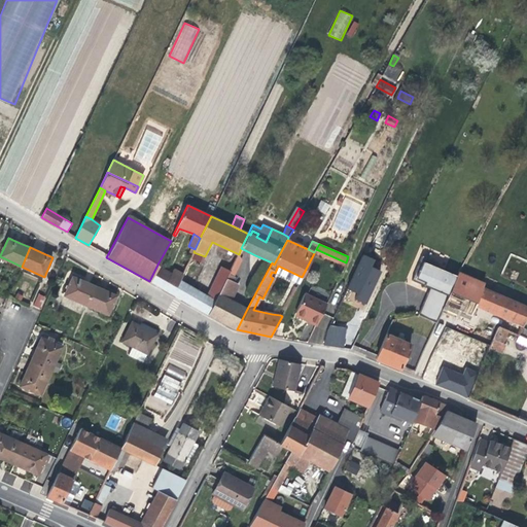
[(345,266),(346,262),(316,249),(314,252),(314,253),(345,266)]
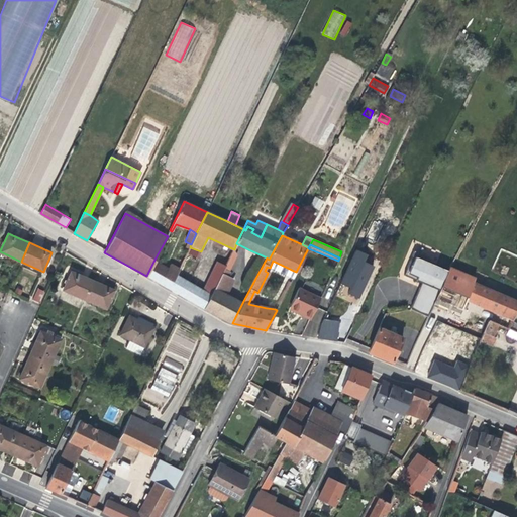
[(198,256),(201,251),(190,247),(188,251),(198,256)]
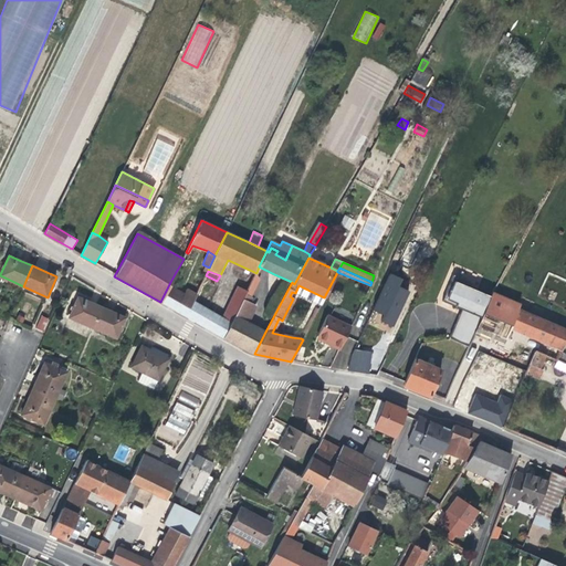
[(243,300),(250,303),(252,299),(251,297),(260,279),(257,273),(247,291),(243,300)]
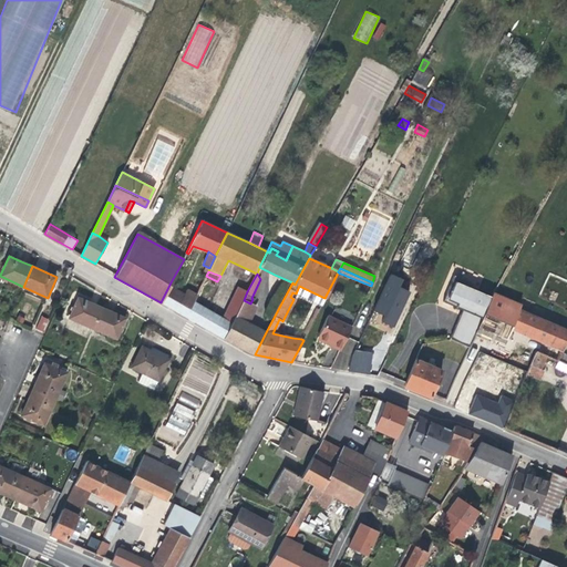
[(477,327),(478,328),(491,299),(492,296),(470,287),(472,282),(455,275),(444,300),(467,311),(465,316),(461,313),(450,338),(470,347),(477,327)]
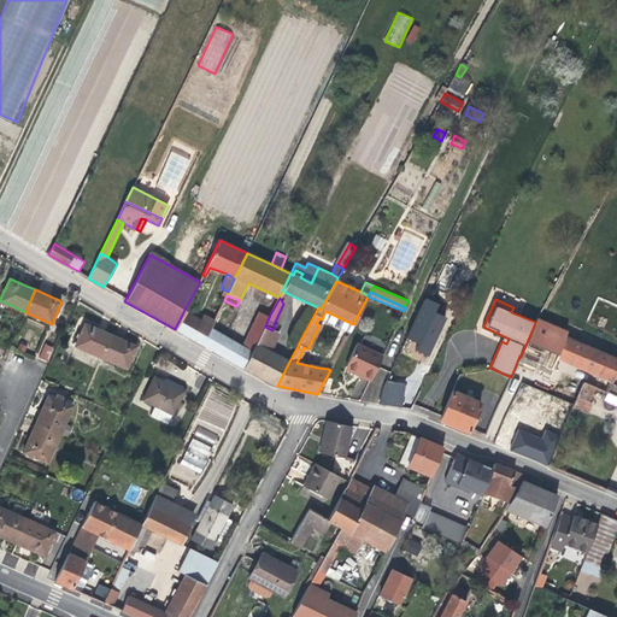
[(445,317),(421,306),(406,338),(413,341),(418,344),(415,350),(427,356),(445,317)]
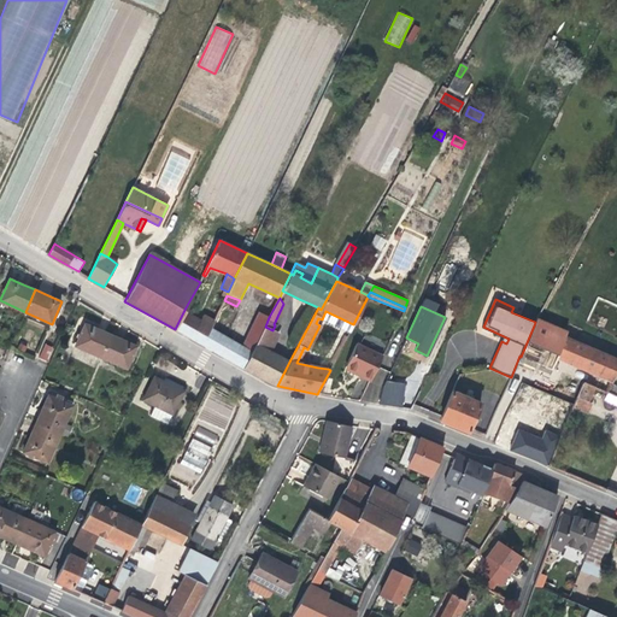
[(191,338),(200,319),(192,315),(193,312),(186,307),(175,329),(191,338)]
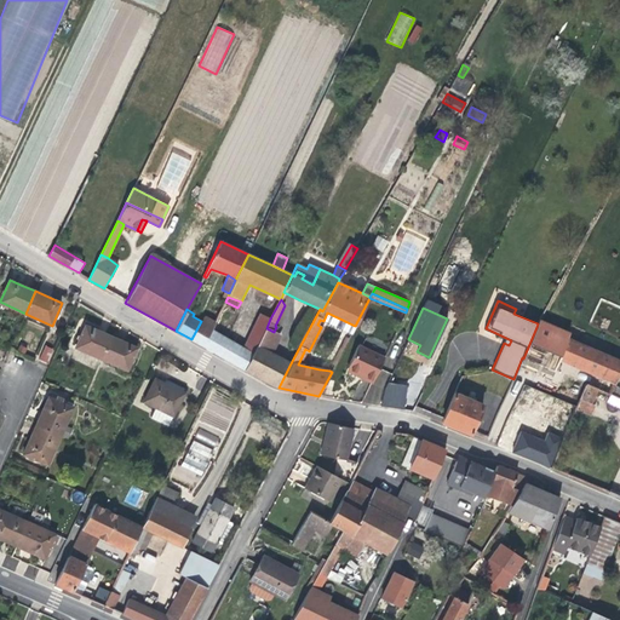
[(355,326),(327,313),(323,321),(351,334),(355,326)]
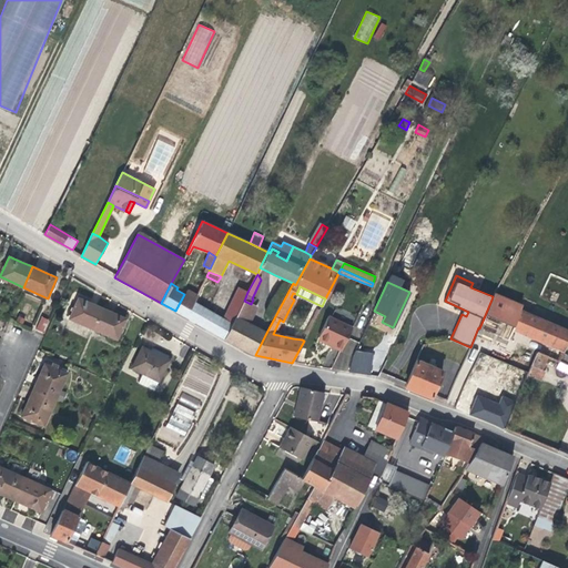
[(223,320),(232,324),(244,301),(247,292),(239,288),(223,320)]
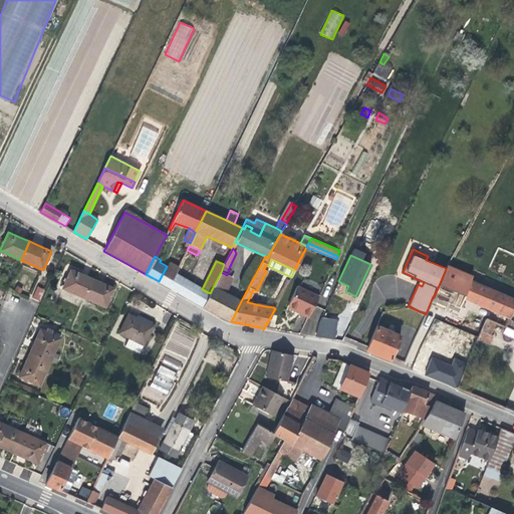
[(175,273),(179,267),(169,262),(167,266),(159,281),(169,286),(175,273)]
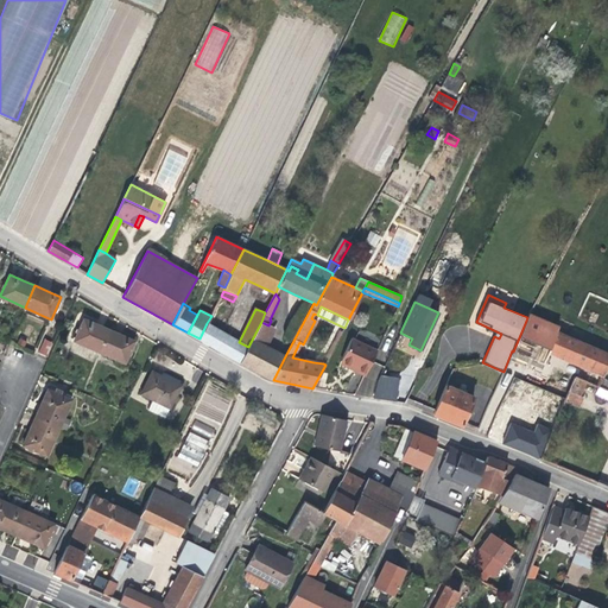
[(527,321),(555,333),(558,324),(531,312),(527,321)]
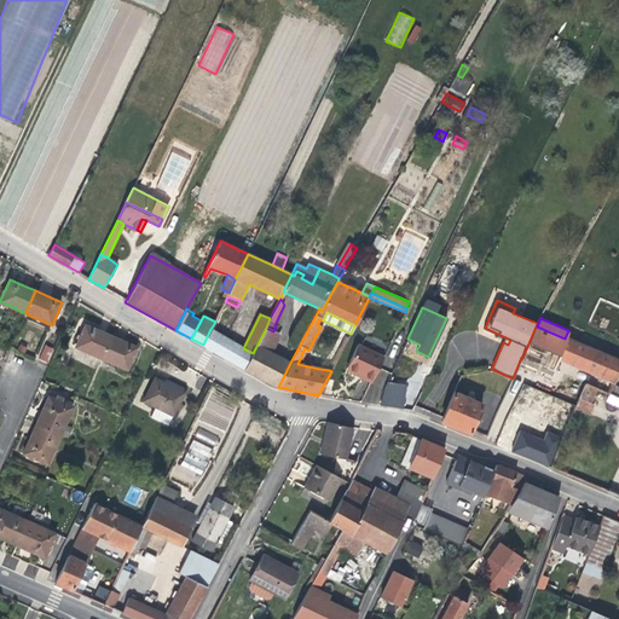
[(102,358),(111,336),(100,331),(85,324),(75,347),(102,358)]
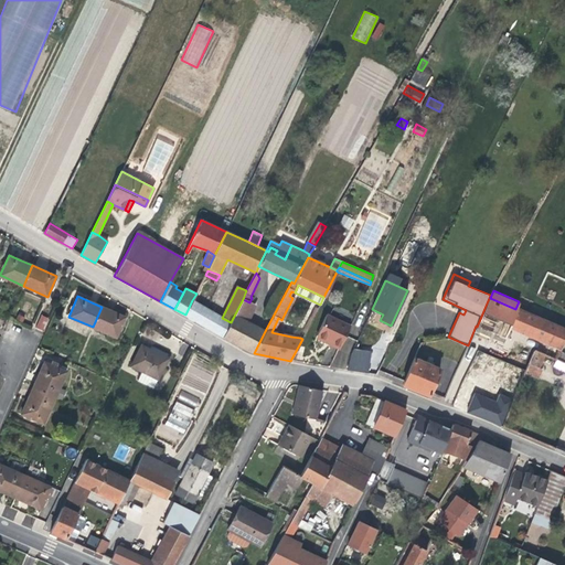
[(503,338),(504,338),(508,332),(509,328),(515,330),(561,350),(564,339),(564,329),(526,313),(515,309),(490,298),(489,298),(477,327),(503,338)]
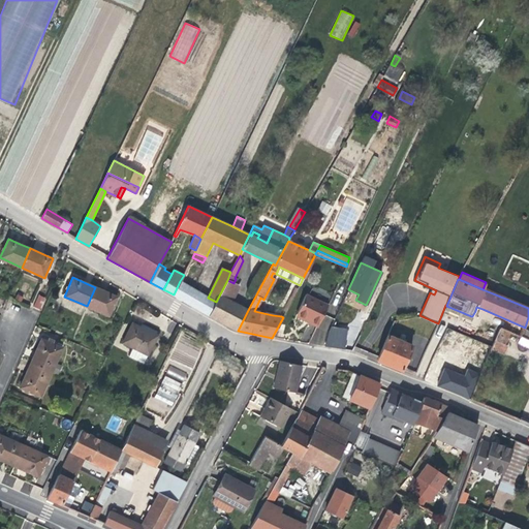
[(234,283),(227,280),(216,302),(209,316),(238,331),(248,310),(231,302),(239,285),(234,283)]
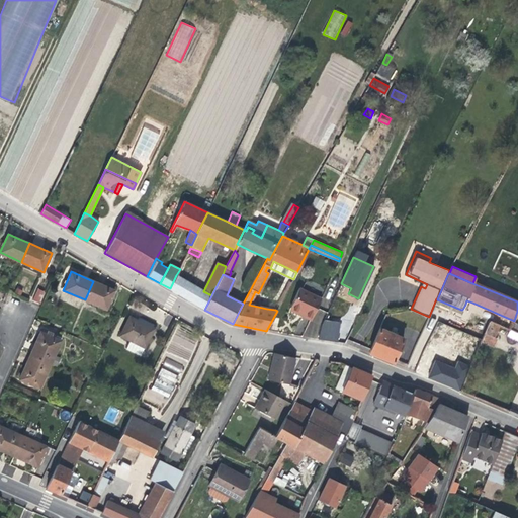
[(422,285),(421,286),(425,288),(427,284),(406,274),(405,275),(422,283),(422,285)]
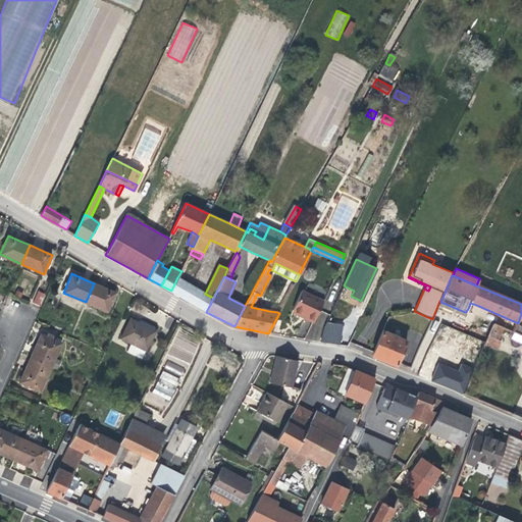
[(206,312),(213,298),(205,294),(177,277),(171,291),(206,312)]
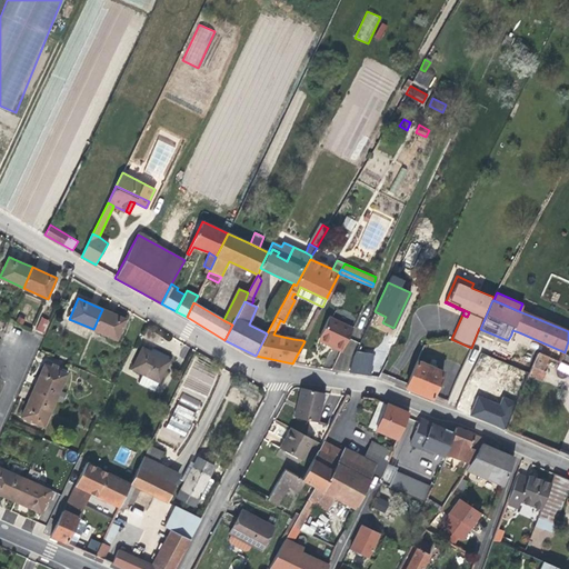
[(102,309),(93,329),(117,339),(126,319),(113,313),(102,309)]
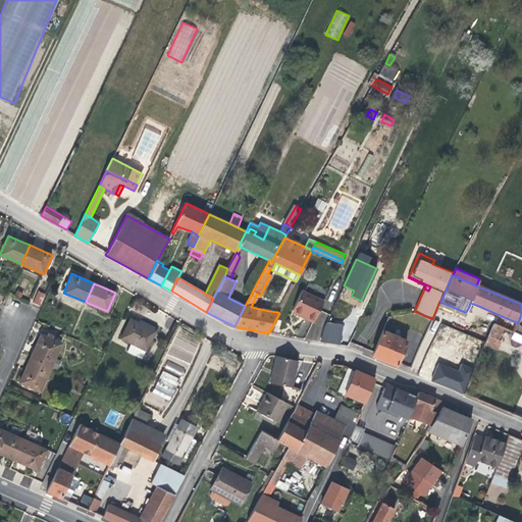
[(281,308),(294,285),(292,284),(279,307),(281,308)]
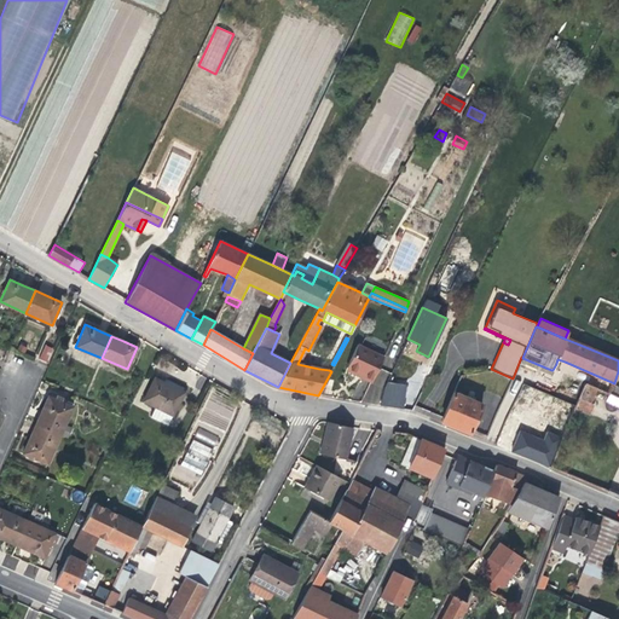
[(38,359),(47,363),(55,348),(45,345),(38,359)]
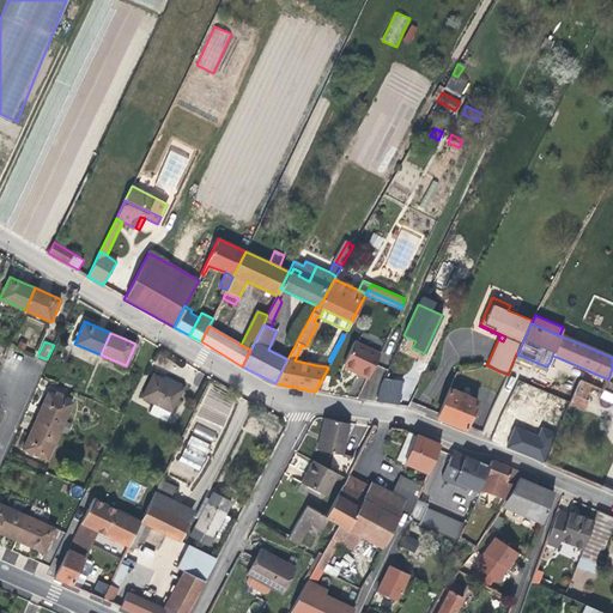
[(358,374),(368,378),(380,353),(353,341),(343,364),(359,371),(358,374)]
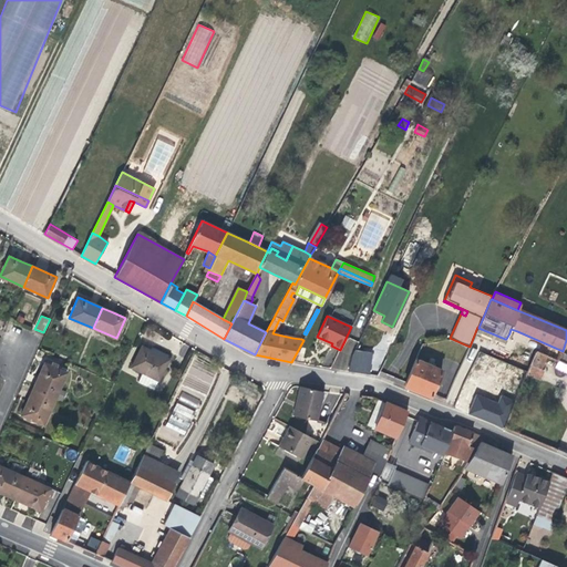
[(503,347),(505,339),(478,328),(476,336),(503,347)]
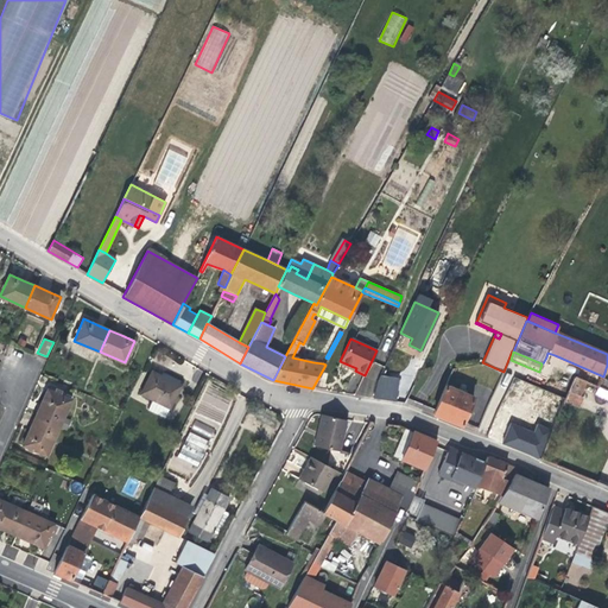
[(349,368),(355,371),(356,368),(340,361),(339,363),(349,368)]
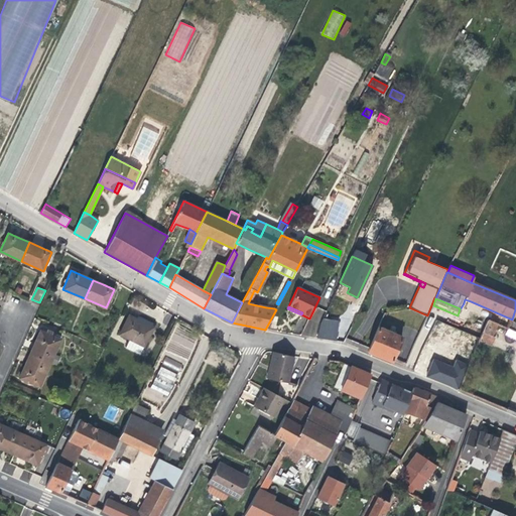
[(130,339),(144,346),(153,327),(141,320),(129,315),(120,334),(130,339)]
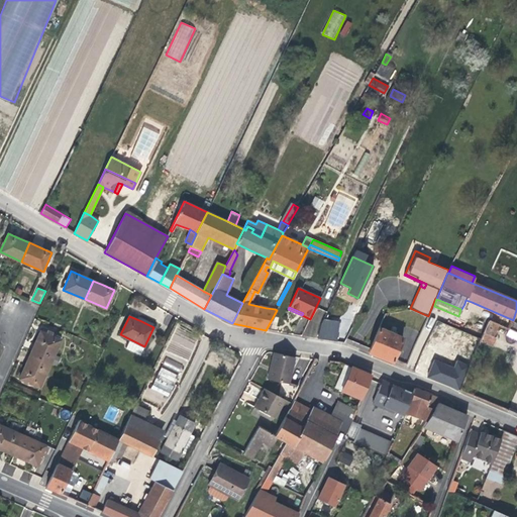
[(317,338),(336,341),(339,322),(323,319),(321,324),(317,338)]
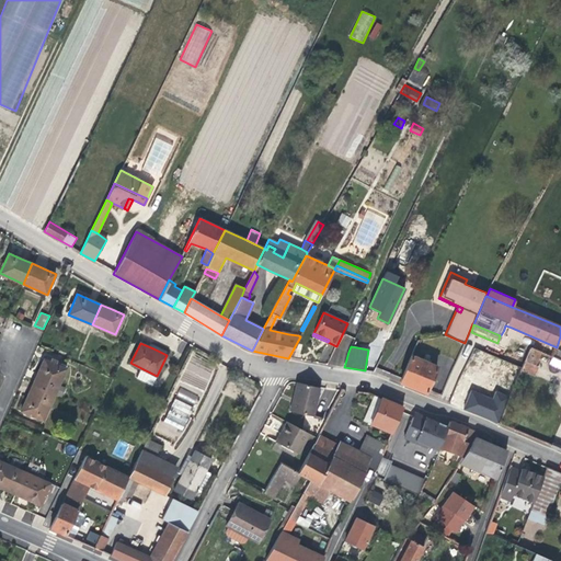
[(535,365),(540,352),(530,347),(524,361),(535,365)]
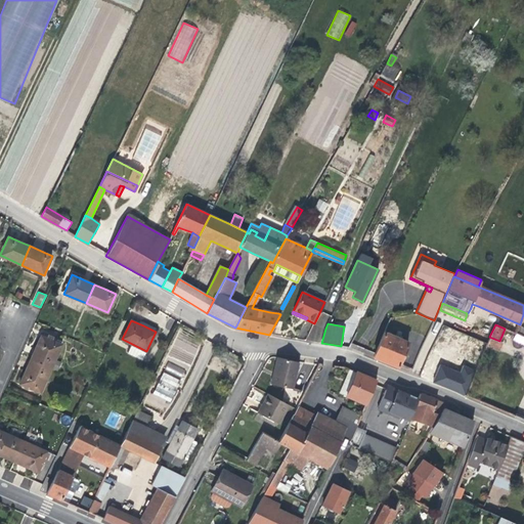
[(384,333),(374,357),(398,367),(408,343),(384,333)]
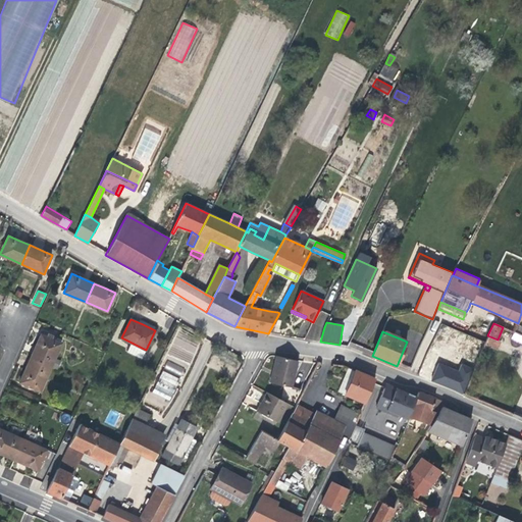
[(511,340),(521,343),(521,334),(513,332),(511,340)]
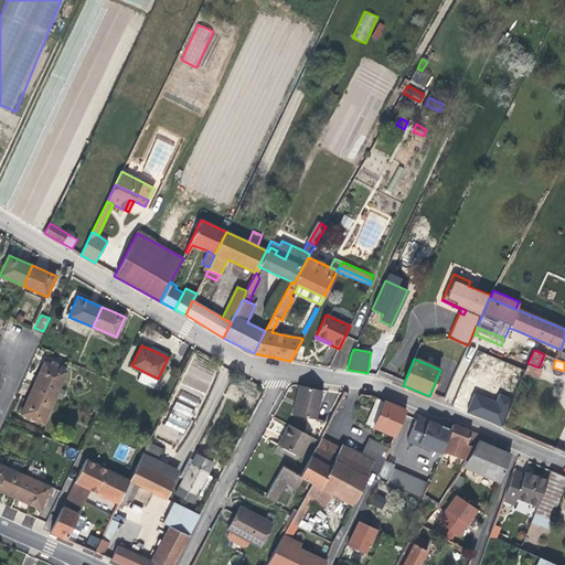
[(32,388),(55,397),(55,396),(62,400),(65,390),(60,387),(66,372),(55,368),(50,364),(44,362),(39,373),(32,388)]
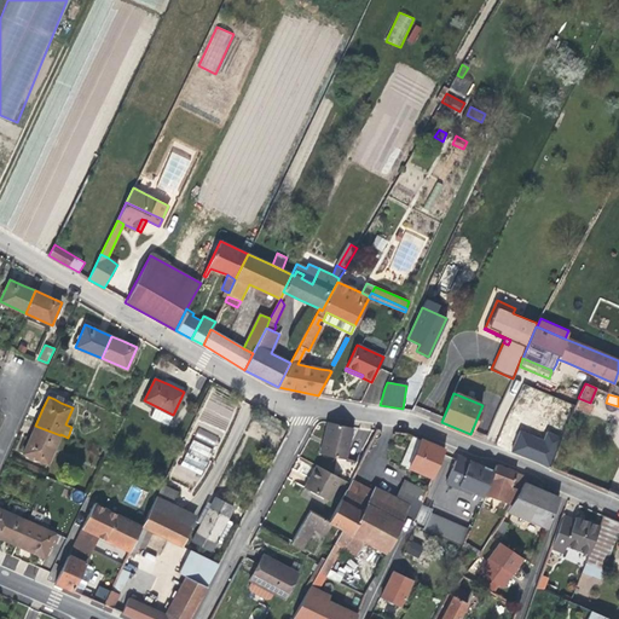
[(590,403),(578,398),(574,409),(589,415),(593,404),(590,403)]
